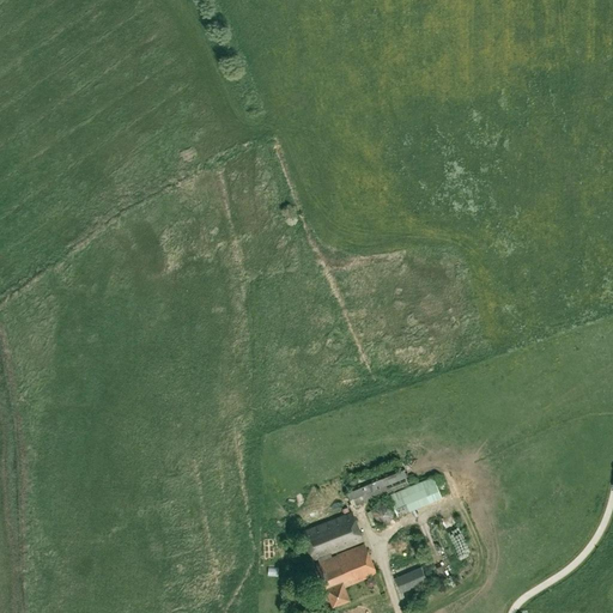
[(402,471),(347,493),(353,508),(408,484),(402,471)]
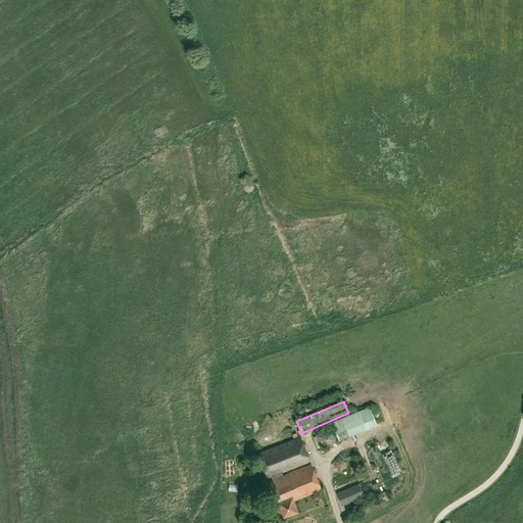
[(370,407),(331,422),(338,439),(377,424),(370,407)]
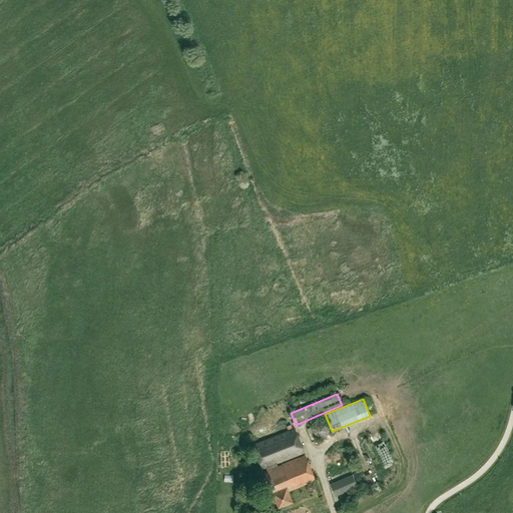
[(277,464),(305,453),(295,429),(253,445),(263,469),(266,468),(277,464)]
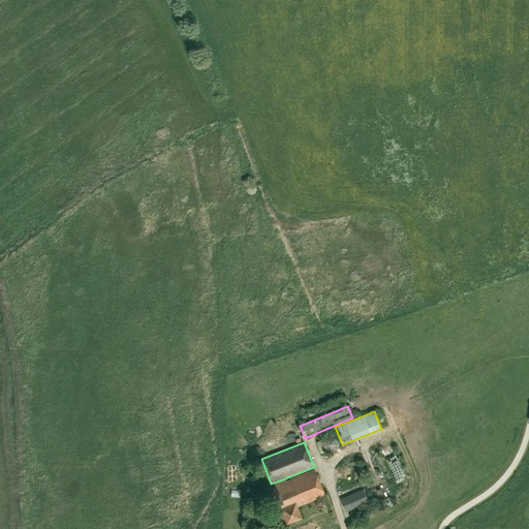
[(398,468),(392,455),(386,457),(394,470),(398,468)]
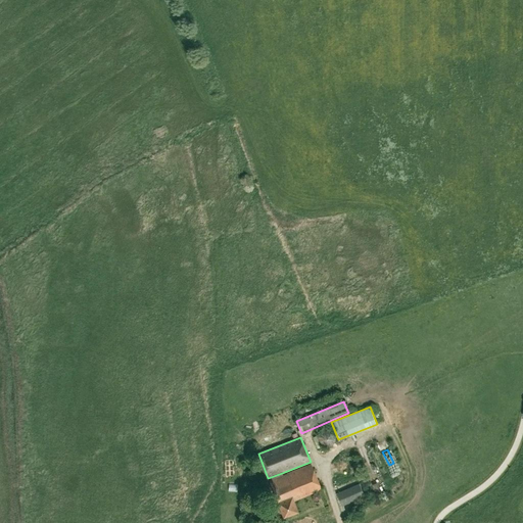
[(338,461),(342,473),(351,470),(347,457),(338,461)]
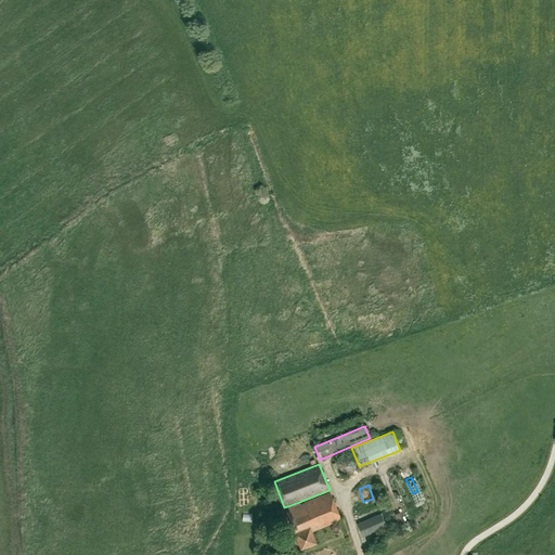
[(331,492),(286,511),(301,549),(317,543),(312,531),(341,519),(331,492)]
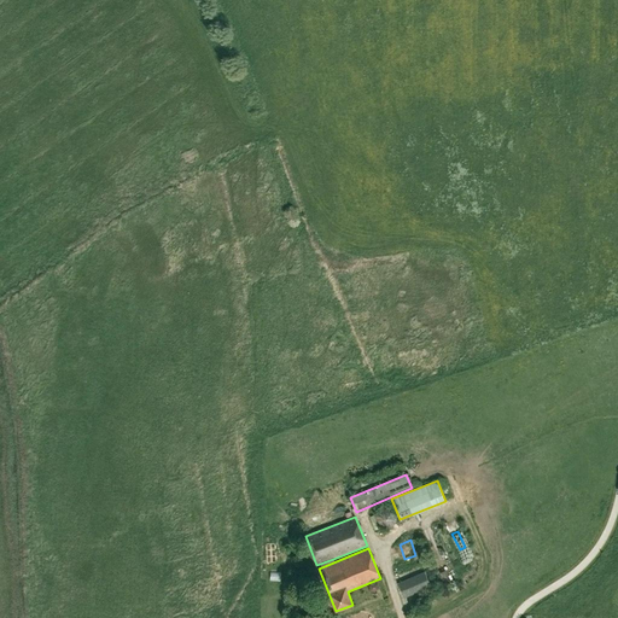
[(319,583),(314,567),(301,571),(305,587),(319,583)]
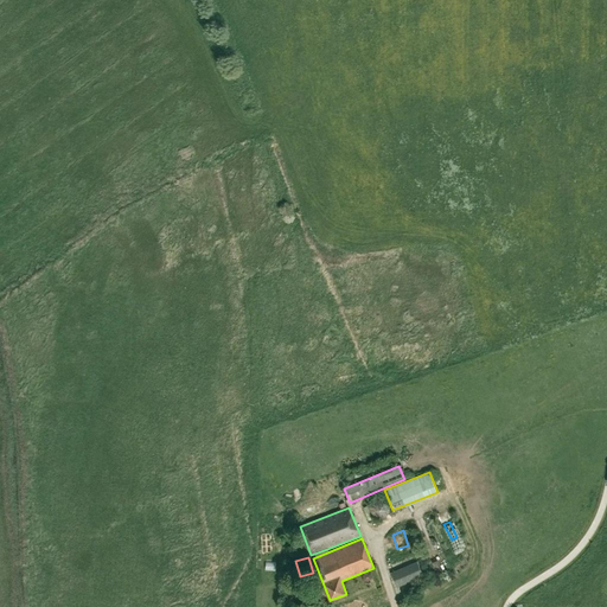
[(417,561),(390,573),(397,587),(423,576),(417,561)]
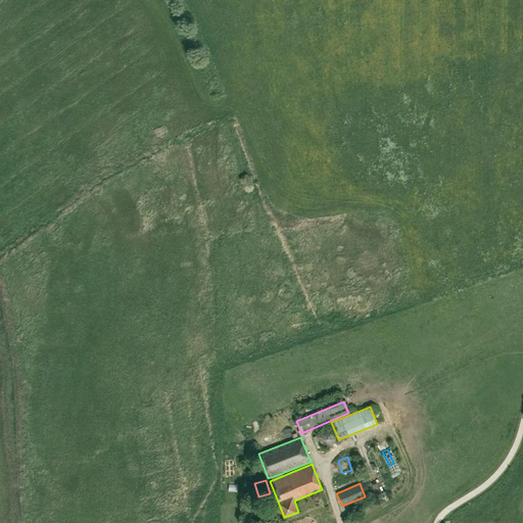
[(486,509),(490,498),(484,496),(480,507),(486,509)]
